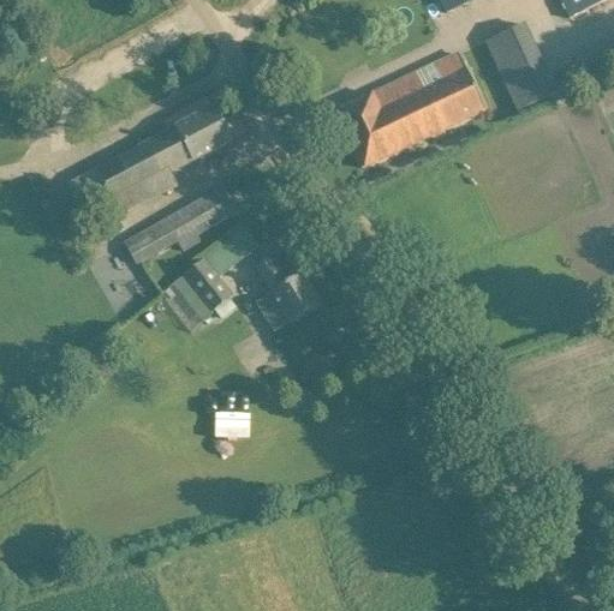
[(441,0),(447,11),(470,0),(441,0)]
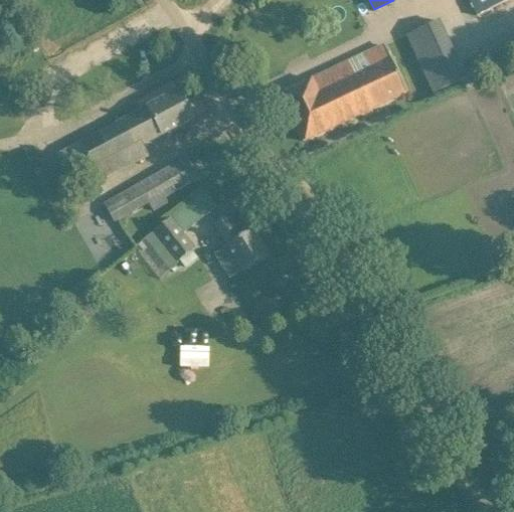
[(470,0),(477,13),(505,0),(470,0)]
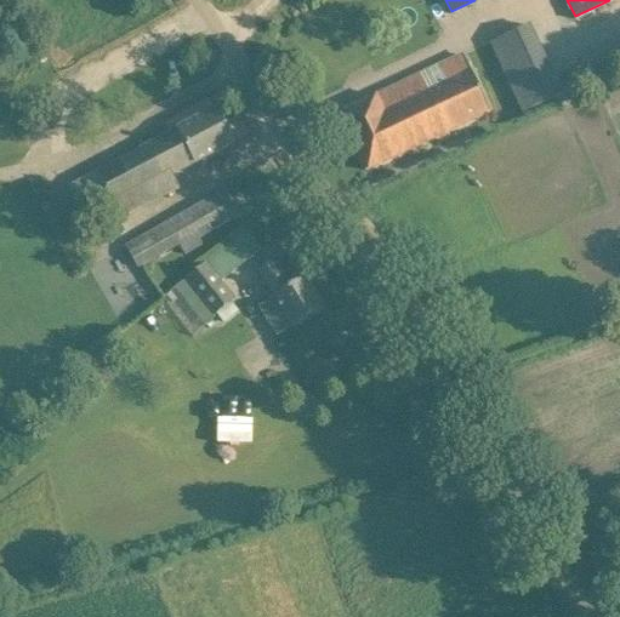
[(563,92),(529,21),(489,39),(522,112),(563,92)]
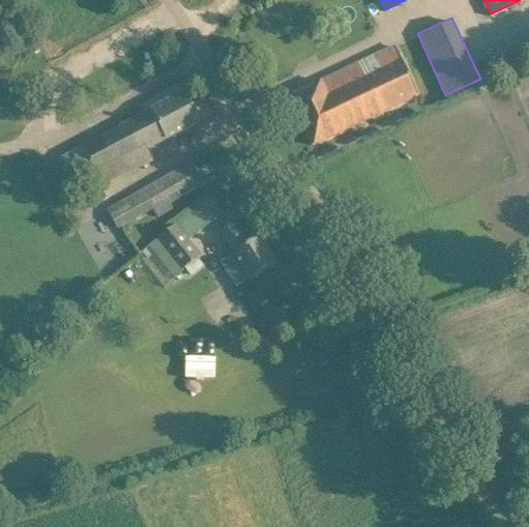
[(418,93),(409,75),(394,44),(289,93),(313,143),(382,111),(381,111),(418,93)]
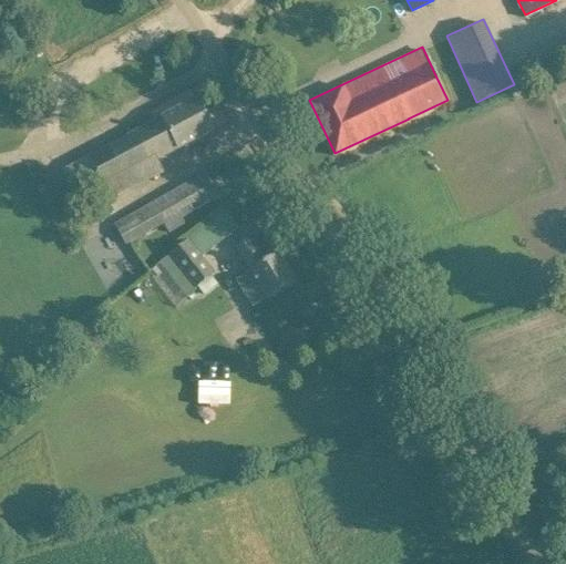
[(197,98),(177,108),(76,161),(100,203),(161,172),(154,159),(178,146),(214,129),(197,98)]
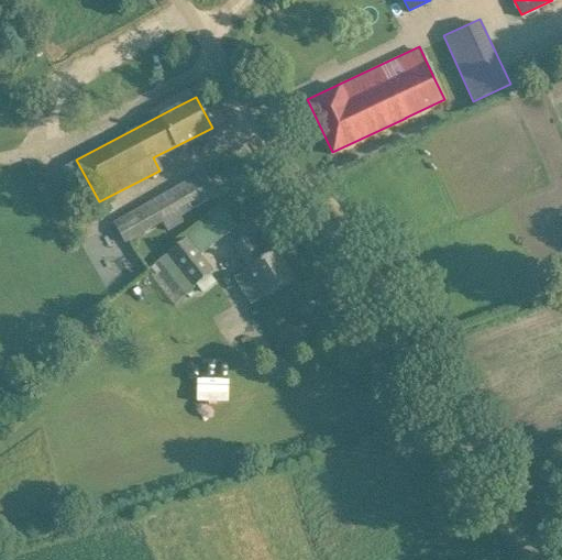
[(184,220),(179,213),(201,200),(189,178),(112,221),(125,241),(163,220),(167,229),(184,220)]
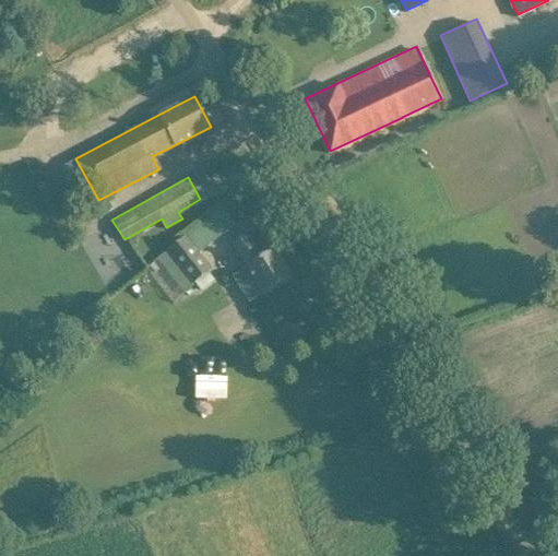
[(211,268),(198,250),(230,225),(218,209),(166,250),(191,282),(211,268)]
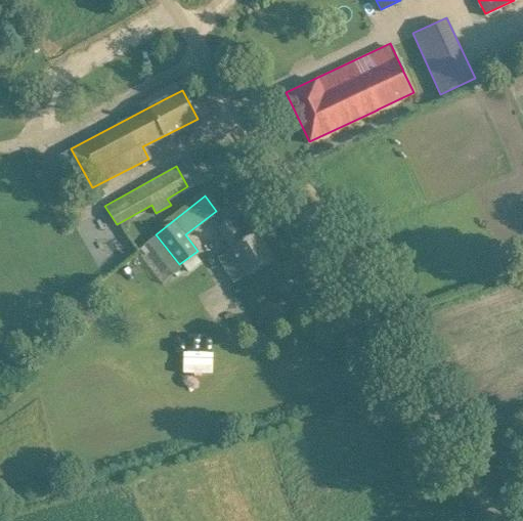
[(249,275),(257,269),(274,259),(257,232),(245,240),(231,218),(218,226),(249,275)]
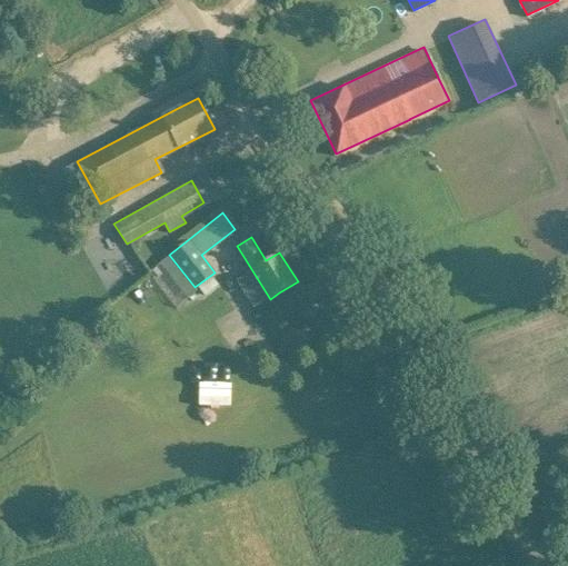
[(120,258),(129,277),(146,269),(137,249),(120,258)]
